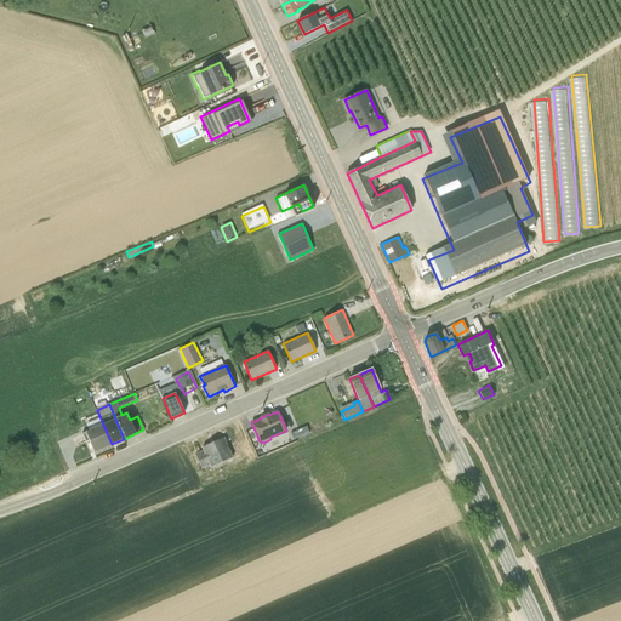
[(290,428),(298,425),(292,412),(284,416),(290,428)]
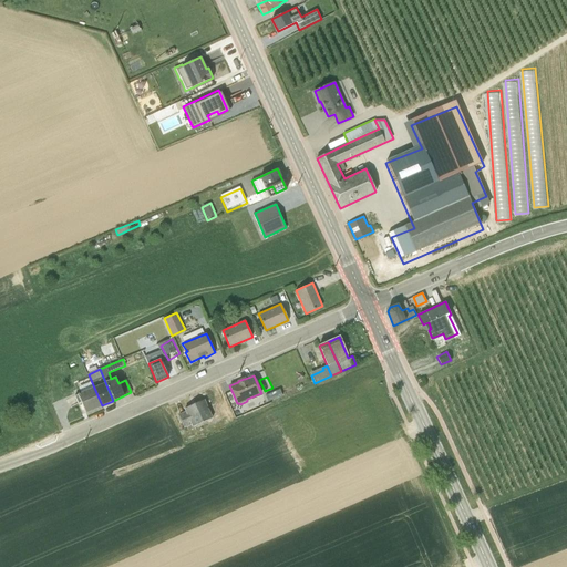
[(94,388),(78,394),(85,413),(102,405),(94,388)]
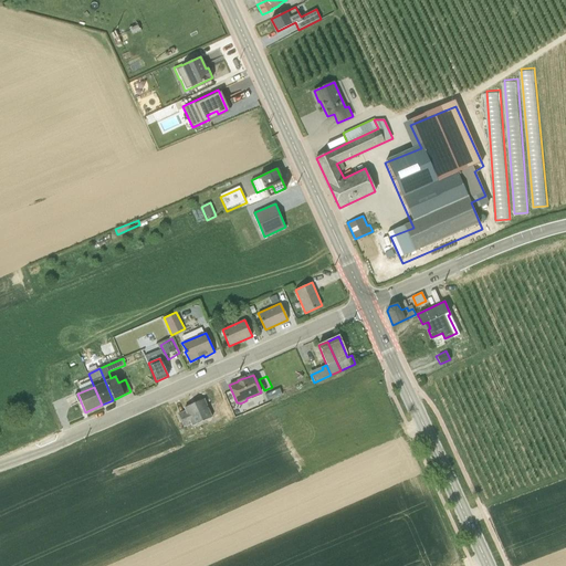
[(273,391),(276,398),(283,395),(280,388),(273,391)]
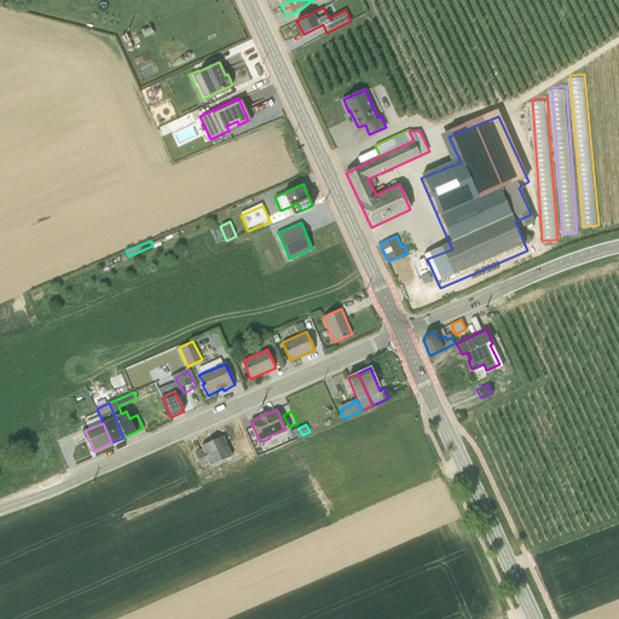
[(232,457),(223,437),(202,446),(202,449),(195,452),(202,469),(206,468),(207,472),(225,464),(223,461),(232,457)]
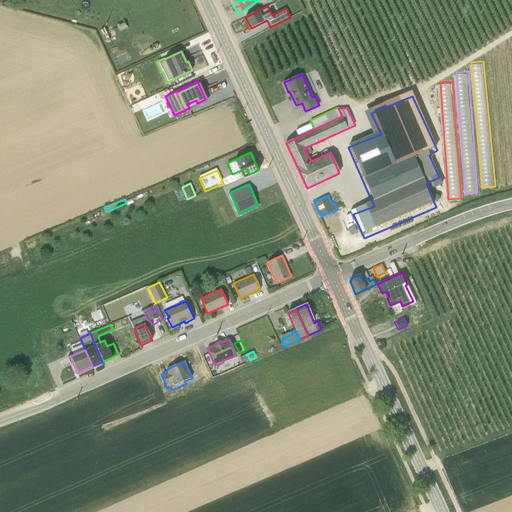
All buildings are outlined.
